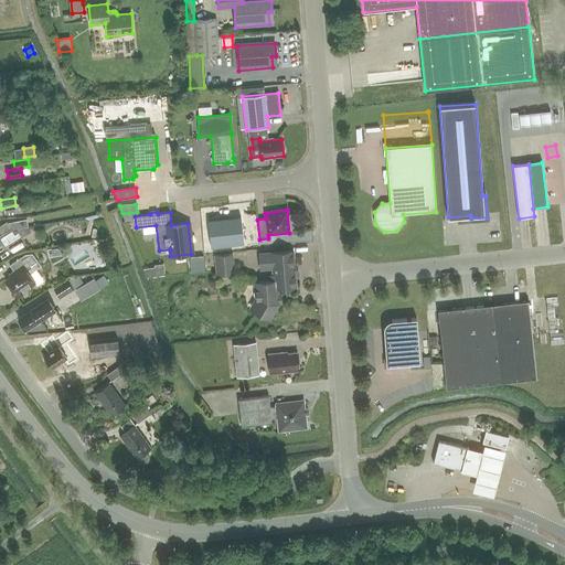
[(241,217),(208,221),(211,247),(244,244),(241,217)]
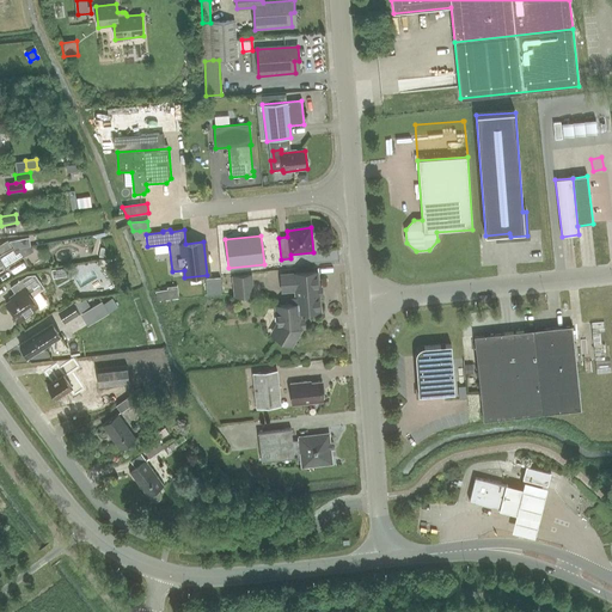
[(30,245),(29,239),(11,243),(16,249),(30,245)]
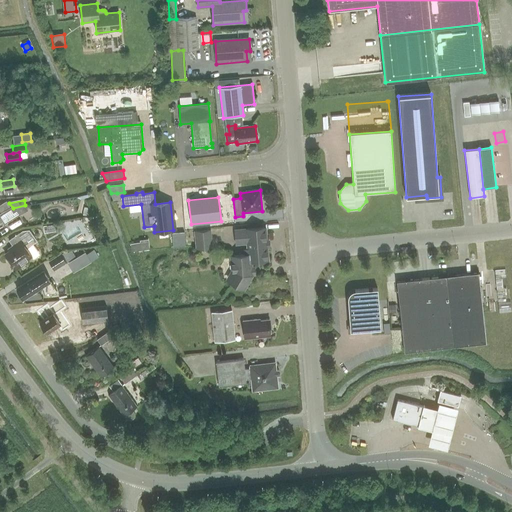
[(0,204),(0,210),(1,212),(10,206),(6,201),(0,204)]
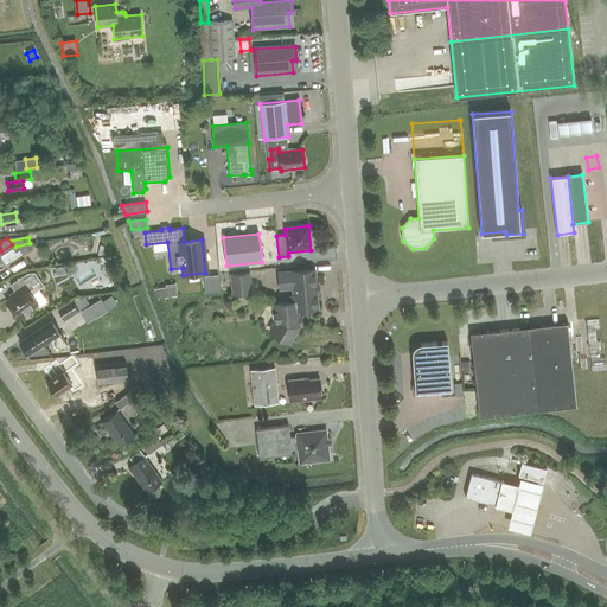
[(13,260),(7,250),(0,254),(0,264),(4,262),(5,264),(13,260)]
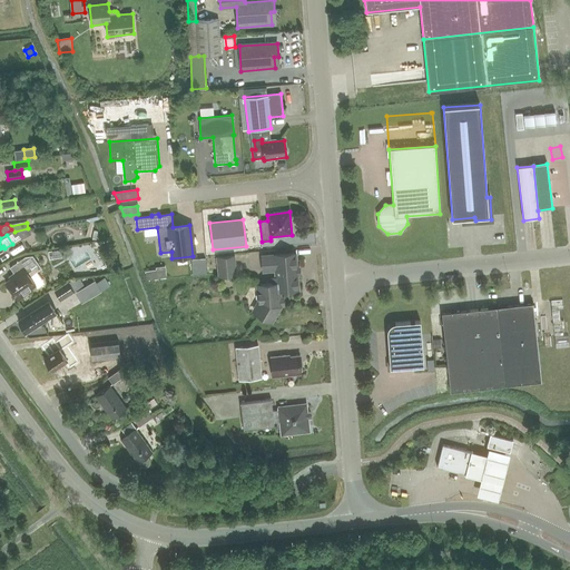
[(60,249),(48,252),(49,259),(61,257),(60,249)]
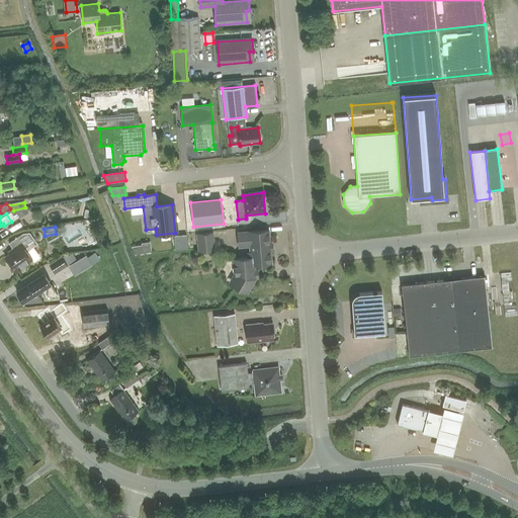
[(253,265),(270,263),(267,231),(250,232),(250,233),(242,234),(243,246),(251,245),(252,258),(234,259),(236,281),(234,285),(246,292),(247,291),(249,290),(251,287),(250,285),(254,278),(253,265)]
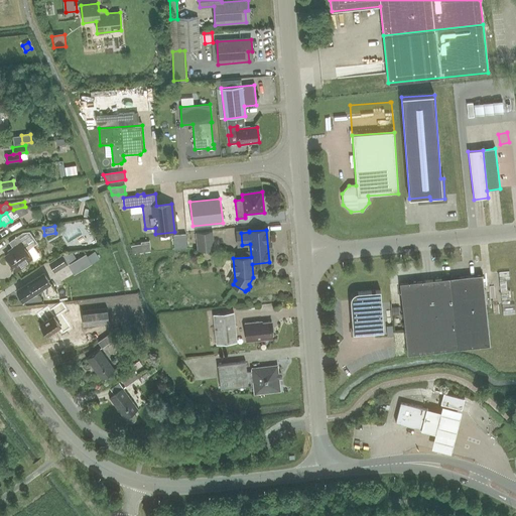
[(13,253),(6,257),(15,270),(32,258),(26,250),(31,247),(37,243),(29,232),(22,233),(21,234),(9,242),(13,247),(10,249),(13,253)]
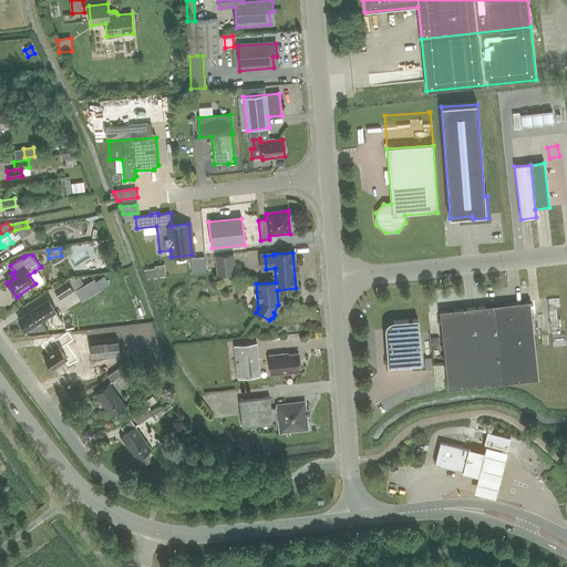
[(235,274),(234,255),(215,256),(216,276),(235,274)]
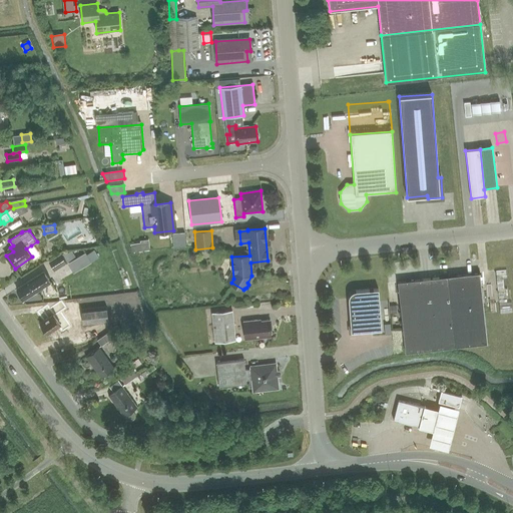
[(148,240),(139,240),(139,243),(140,250),(149,250),(148,240)]
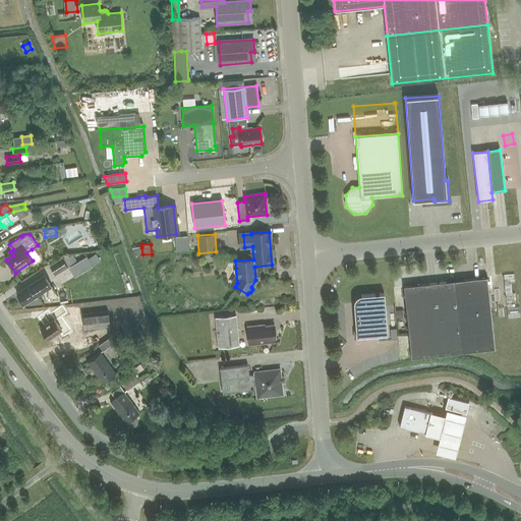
[(96,254),(89,258),(93,267),(101,262),(96,254)]
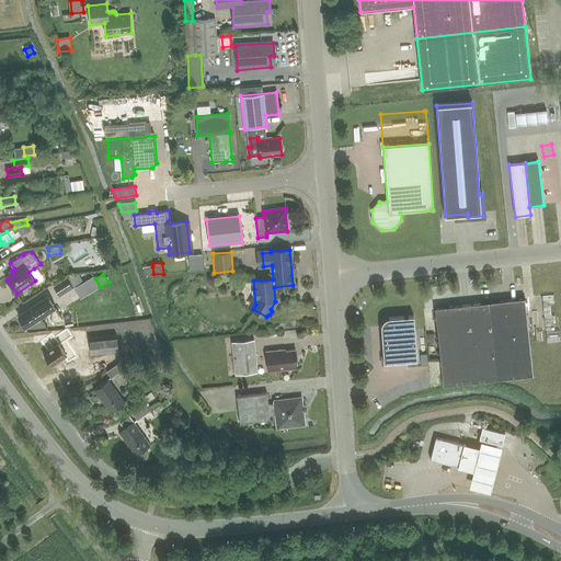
[(94,276),(79,285),(86,296),(100,287),(95,278),(94,276)]
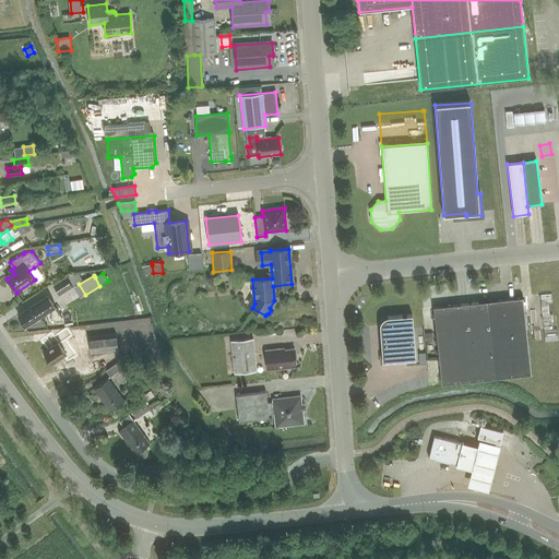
[(73,286),(68,277),(54,285),(59,295),(73,286)]
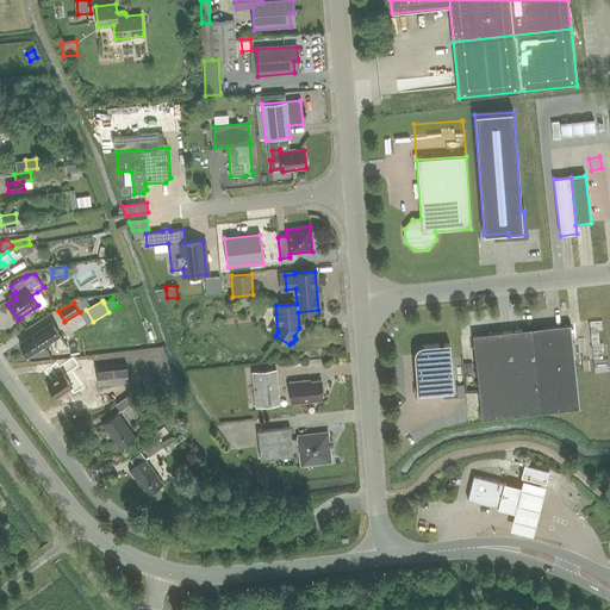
[(19,343),(23,349),(23,350),(23,352),(25,355),(26,355),(27,356),(38,350),(39,352),(43,349),(43,348),(43,347),(60,336),(53,323),(19,343)]
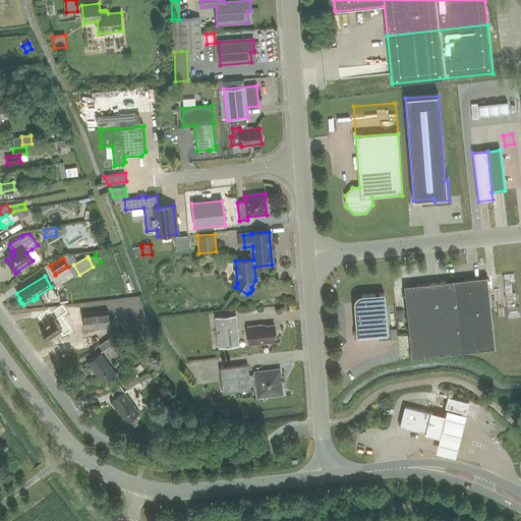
[(495,349),(490,309),(487,278),(455,281),(462,352),(495,349)]
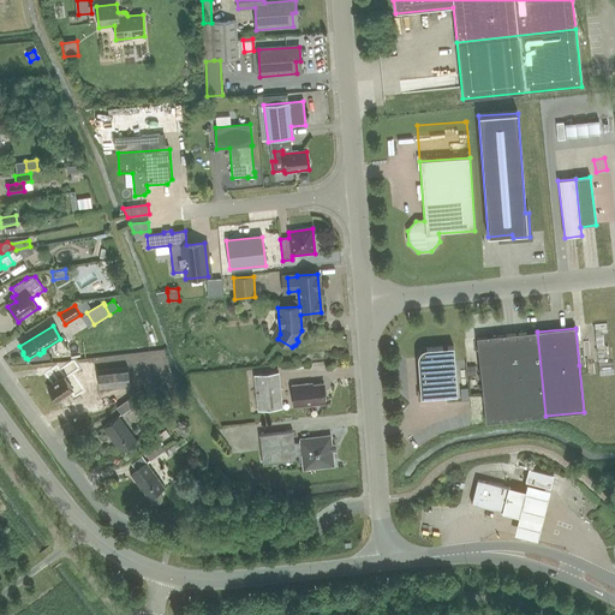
[(485,423),(545,416),(537,332),(477,338),(485,423)]
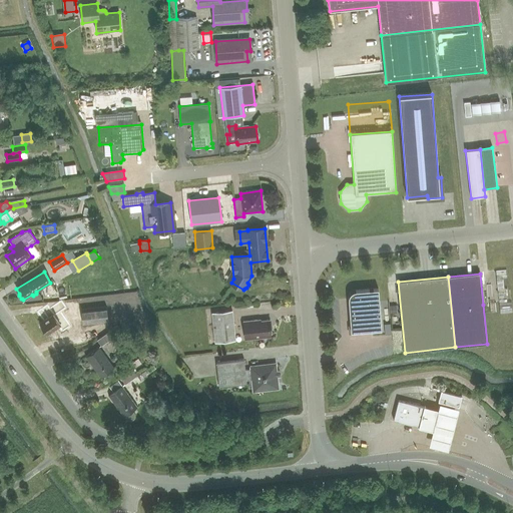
[(348,300),(349,305),(351,328),(355,332),(381,330),(378,290),(356,291),(354,292),(352,293),(350,294),(349,296),(349,298),(348,300)]
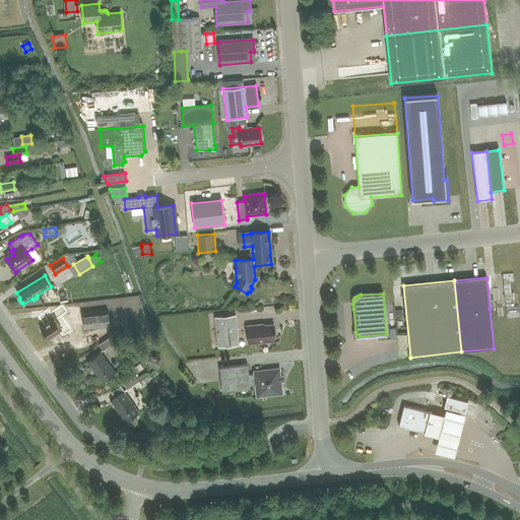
[(44,325),(54,318),(55,320),(62,330),(60,331),(63,336),(71,330),(61,316),(67,312),(62,305),(50,313),(48,310),(38,317),(44,325)]
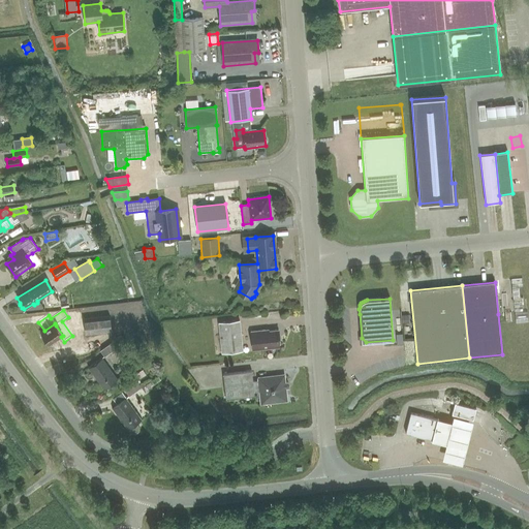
[(85,319),(86,334),(112,331),(110,316),(85,319)]
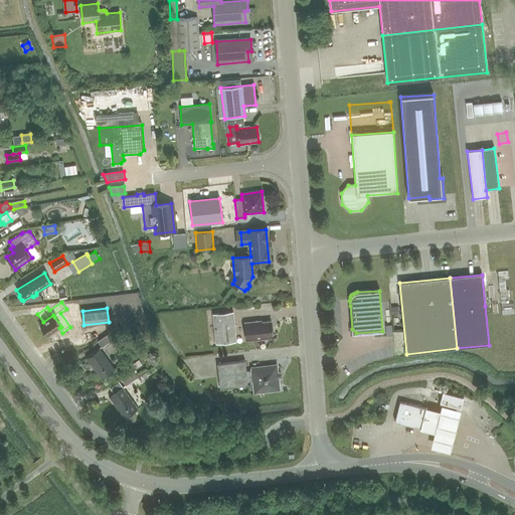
[(233,312),(212,314),(215,344),(236,342),(233,312)]
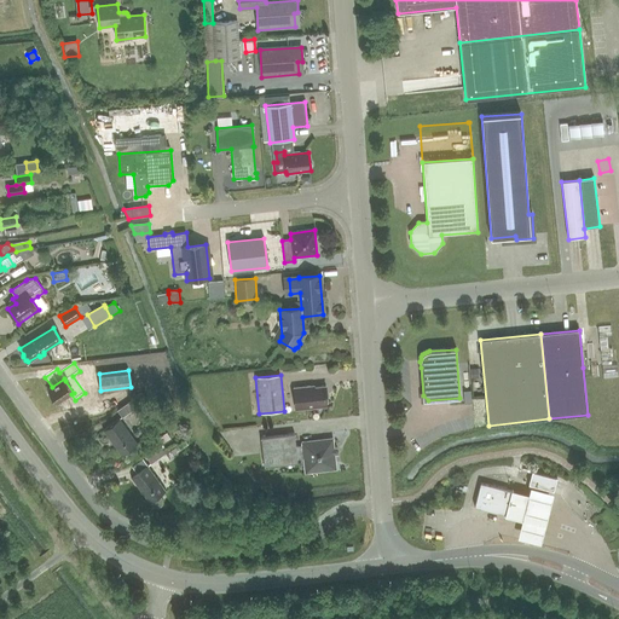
[(65,381),(48,392),(57,404),(71,394),(74,393),(65,381)]
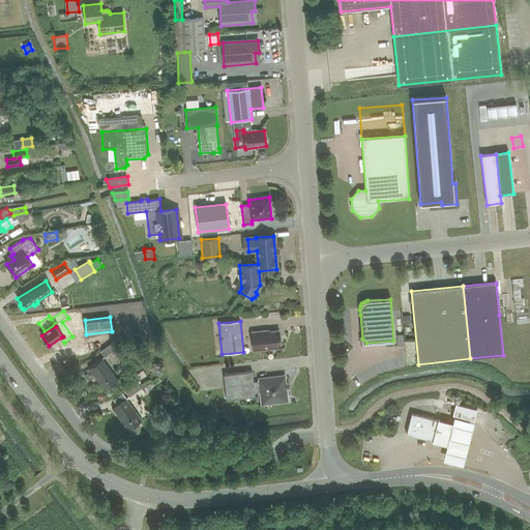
[(252,332),(253,351),(280,348),(278,340),(280,340),(278,330),(269,331),(269,330),(252,332)]
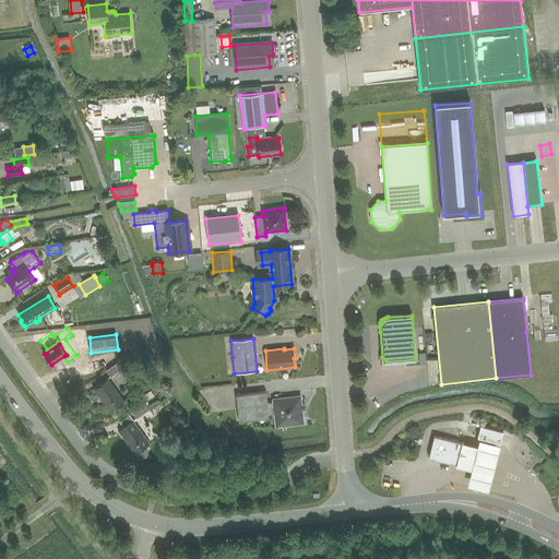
[(123,366),(119,359),(106,369),(109,375),(123,366)]
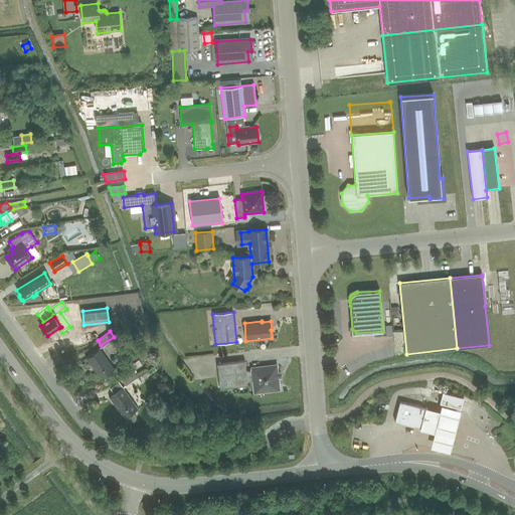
[(101,379),(115,369),(100,349),(87,359),(101,379)]
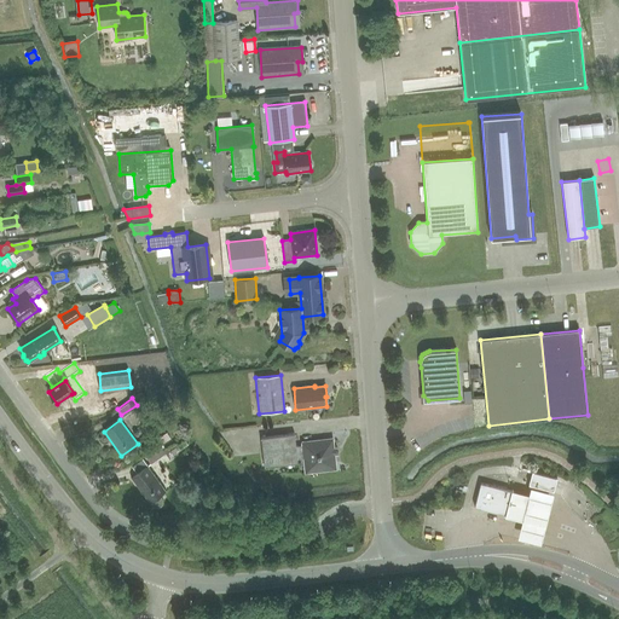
[(331,440),(302,443),(304,445),(296,446),(295,434),(261,438),(264,467),(298,463),(298,460),(305,458),(306,472),(335,469),(331,440)]
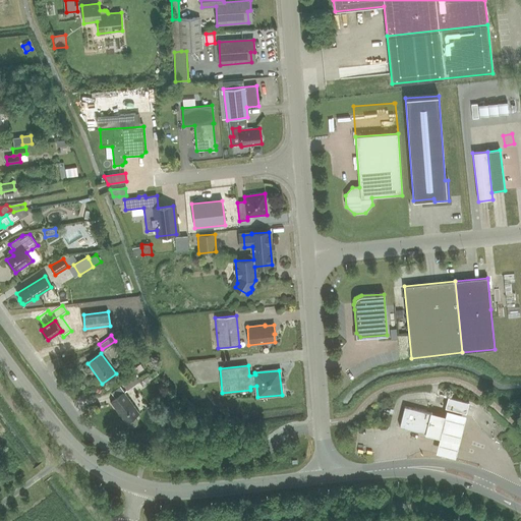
[(123,386),(127,391),(139,382),(135,377),(123,386)]
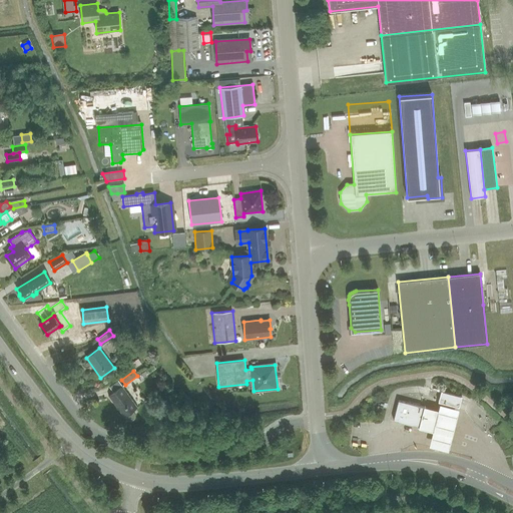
[(108,396),(123,417),(125,416),(128,421),(131,421),(135,418),(135,415),(132,411),(137,407),(122,387),(108,396)]
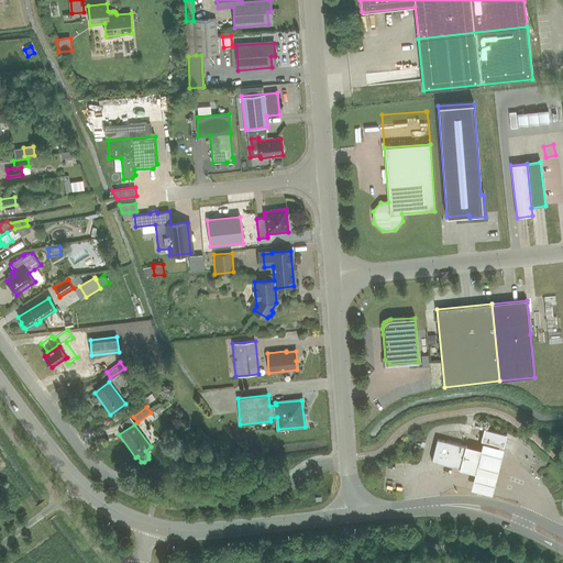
[(504,446),(507,434),(484,429),(481,441),(504,446)]
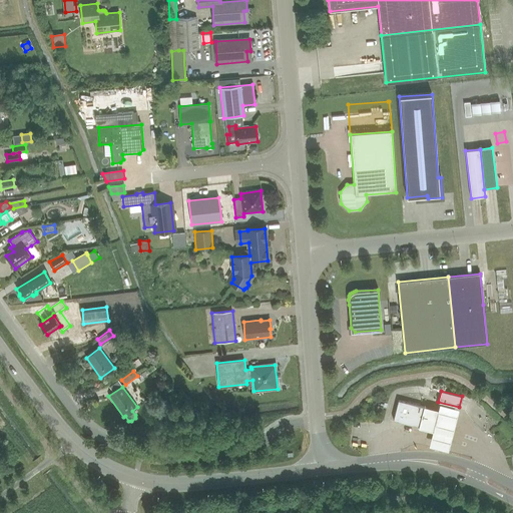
[(419,428),(420,428),(425,407),(424,407),(398,401),(393,420),(419,427),(419,428)]
